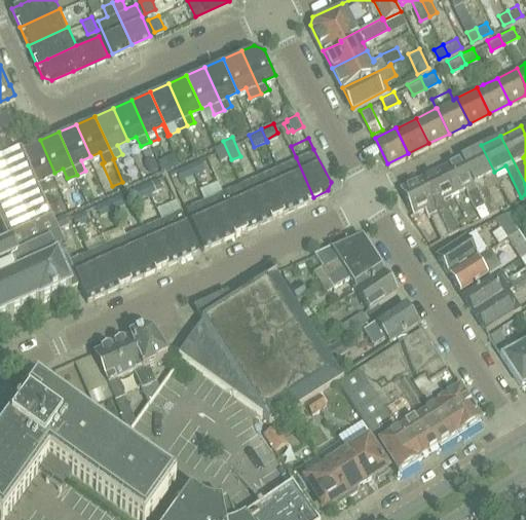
[(48,187),(44,177),(54,173),(40,140),(21,149),(35,181),(39,191),(48,187)]
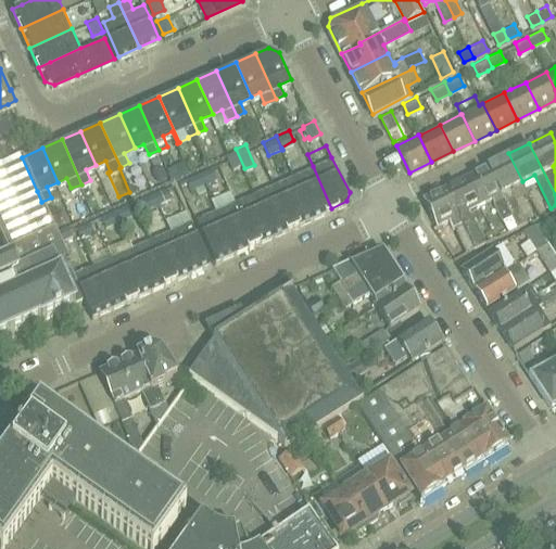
[(227,152),(229,157),(232,166),(240,164),(243,168),(244,168),(236,149),(227,152)]
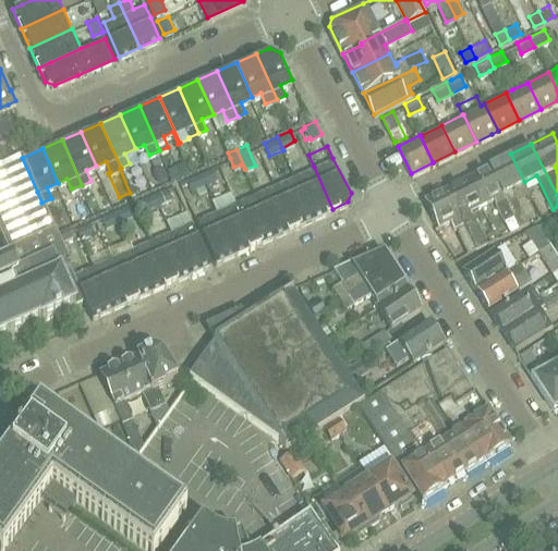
[(519,224),(529,220),(517,198),(529,192),(524,182),(510,154),(489,164),(513,213),(512,213),(519,224)]
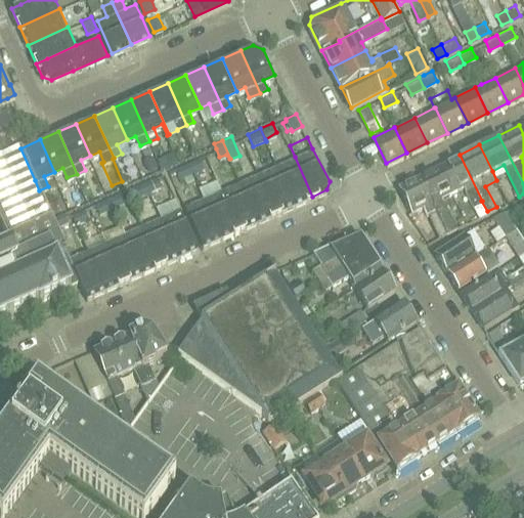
[(0,315),(39,299),(39,300),(70,286),(70,285),(80,279),(69,257),(54,225),(50,216),(39,190),(35,180),(20,148),(17,149),(0,157),(0,315)]
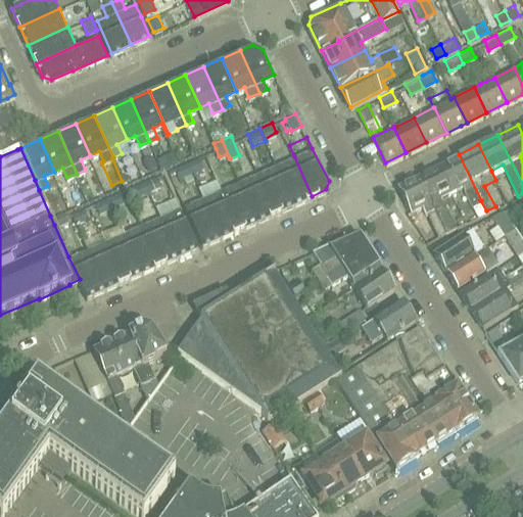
[(452,190),(462,185),(472,205),(480,200),(481,200),(459,154),(438,165),(452,190)]
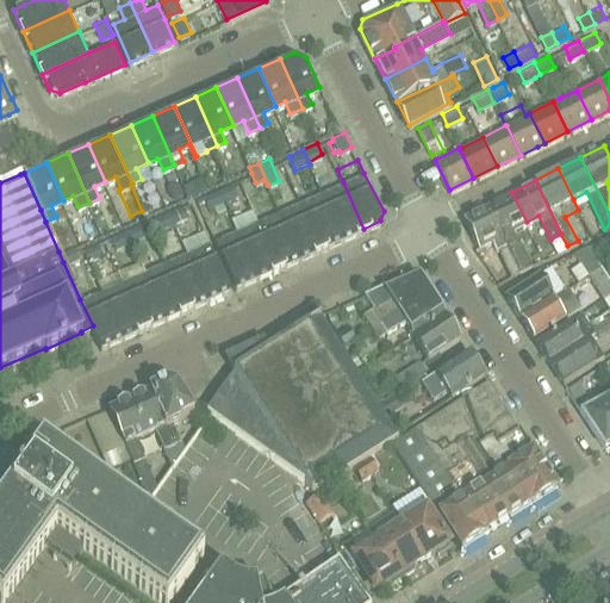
[(232,181),(219,187),(224,199),(237,193),(232,181)]
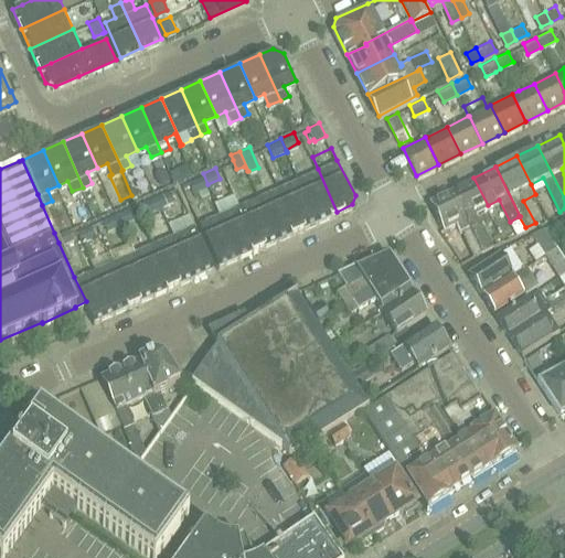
[(318,169),(298,178),(317,221),(337,212),(318,169)]
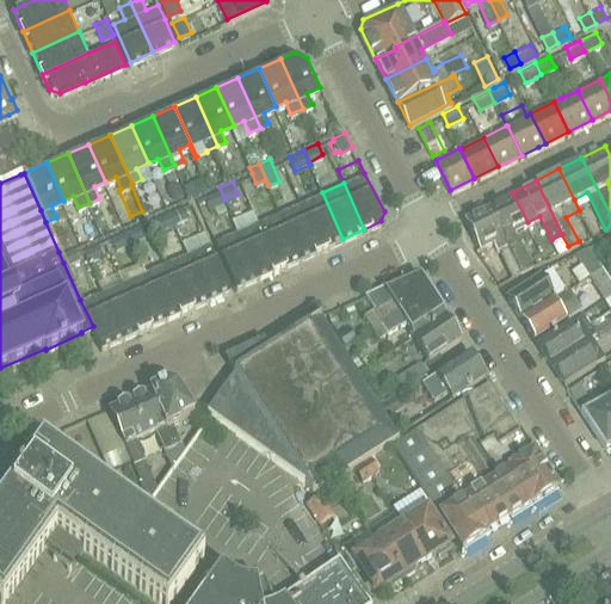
[(220,188),(203,195),(209,205),(224,199),(220,188)]
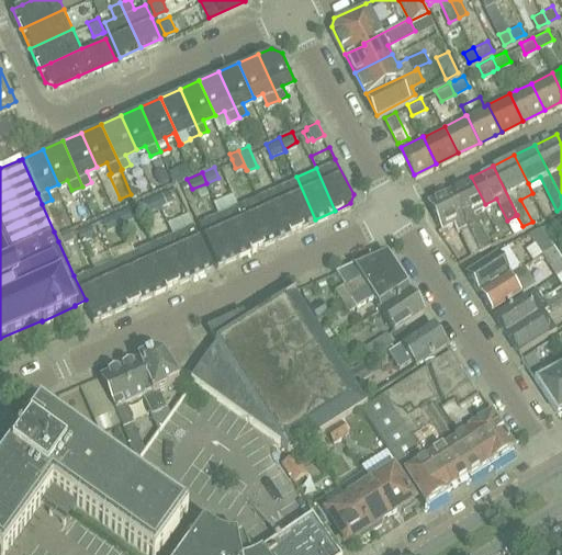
[(296,177),(277,185),(296,227),(315,219),(296,177)]
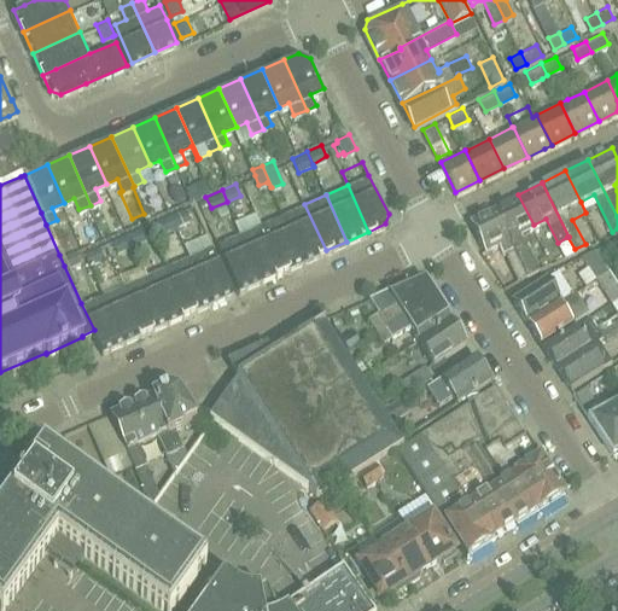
[(540,237),(534,225),(518,195),(495,205),(529,272),(538,267),(526,245),(540,237)]
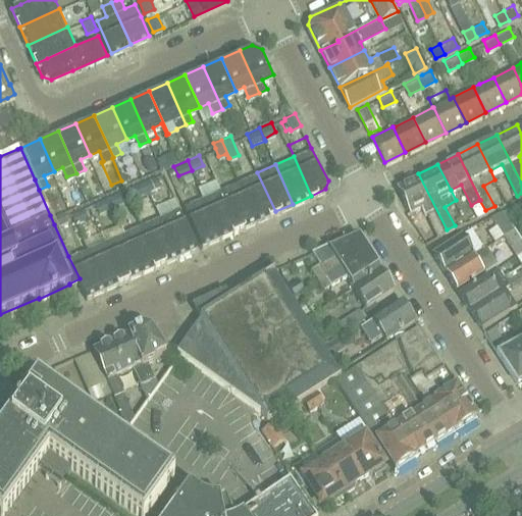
[(257,172),(240,179),(257,219),(275,211),(257,172)]
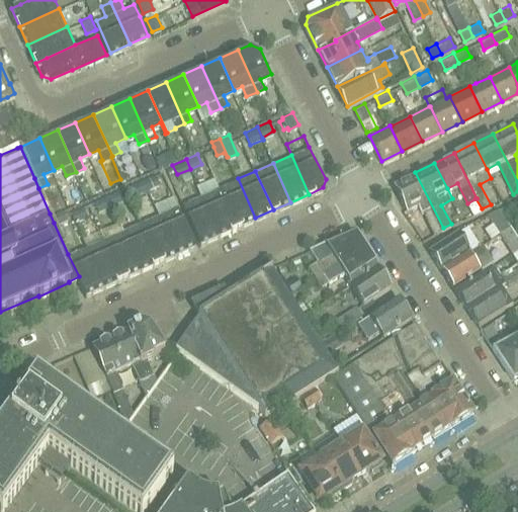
[(155,172),(143,178),(147,188),(160,181),(155,172)]
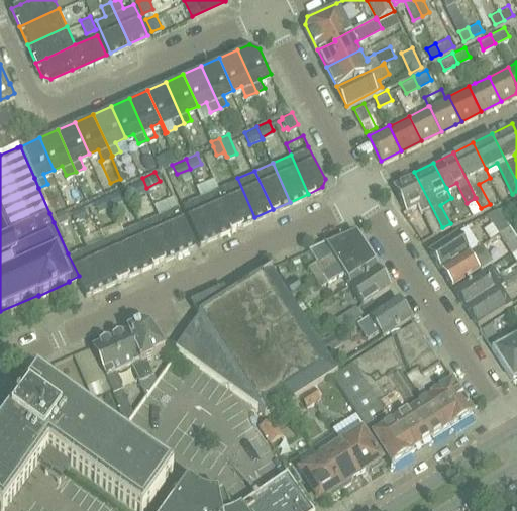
[(417,203),(433,232),(442,227),(414,172),(393,183),(406,208),(417,203)]
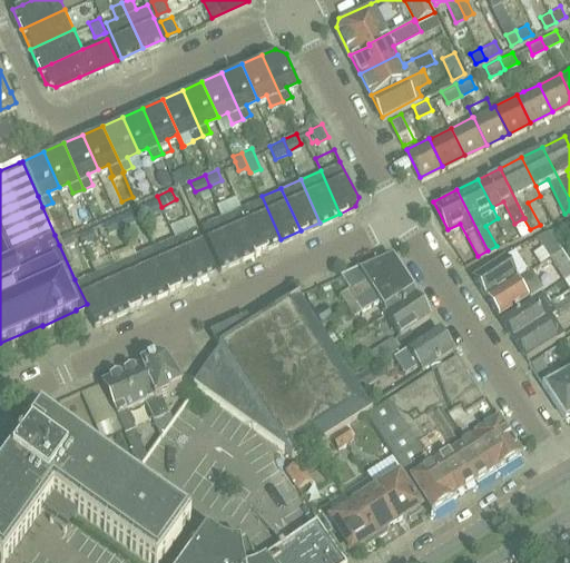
[(242,257),(261,248),(242,205),(241,206),(236,195),(217,204),(222,215),(223,214),(242,257)]
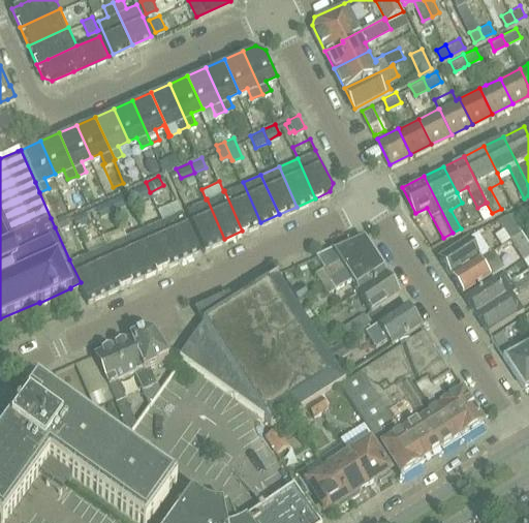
[(146,182),(133,187),(138,196),(150,192),(146,182)]
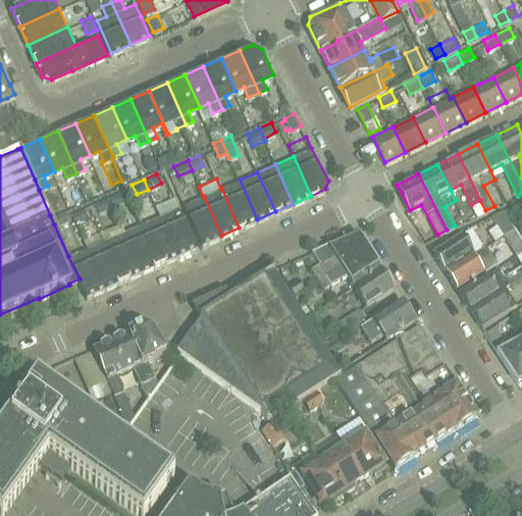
[(240,179),(221,188),(239,227),(257,219),(240,179)]
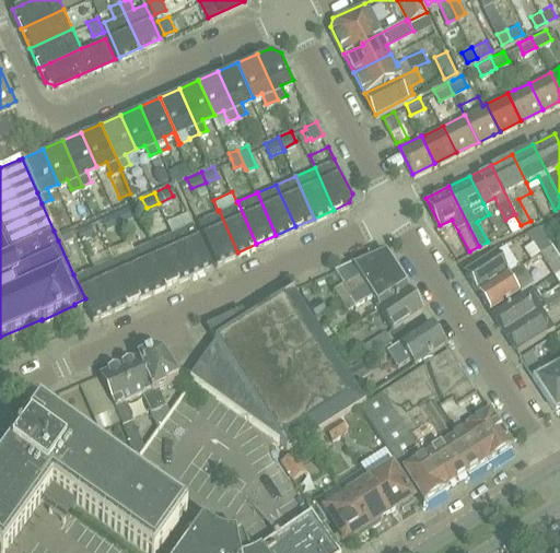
[(128,204),(116,210),(124,226),(137,221),(128,204)]
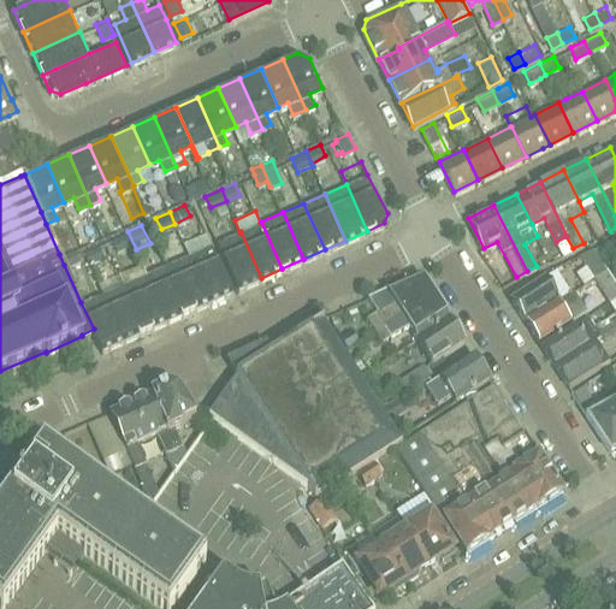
[(128,231),(112,237),(120,256),(136,249),(128,231)]
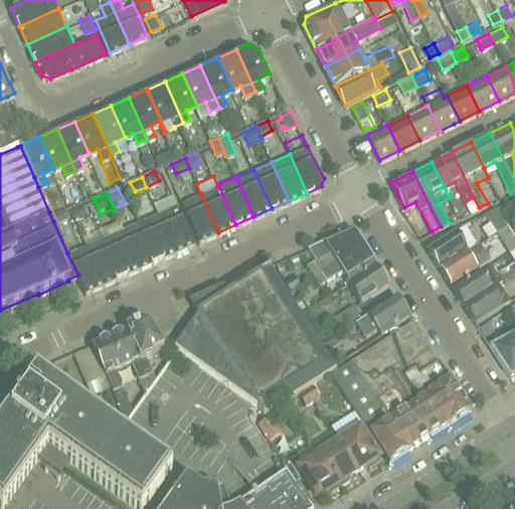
[(200,240),(218,232),(201,193),(200,194),(182,202),(200,240)]
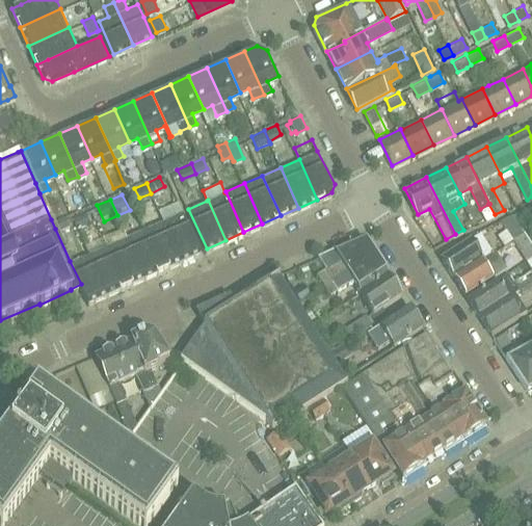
[(90,220),(85,210),(71,215),(77,227),(90,220)]
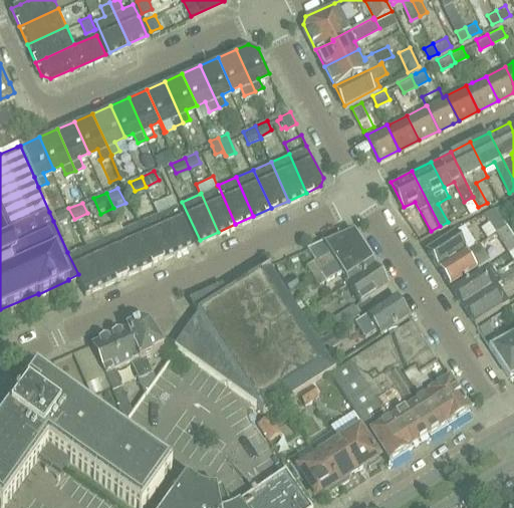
[(176,204),(158,212),(175,251),(193,243),(176,204)]
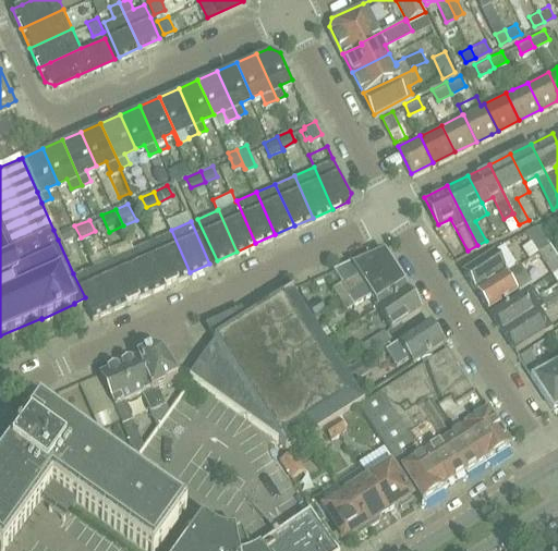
[(536,222),(524,228),(537,249),(549,242),(542,232),(536,222)]
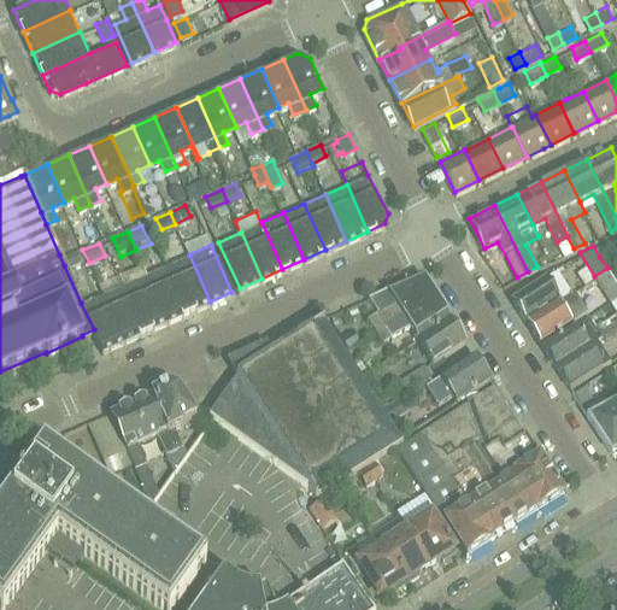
[(76,247),(59,254),(64,265),(81,258),(76,247)]
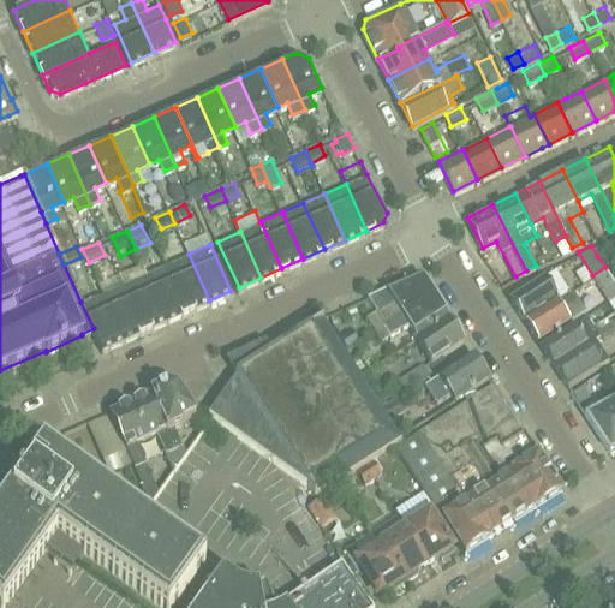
[(167,320),(187,310),(167,263),(162,252),(141,262),(167,320)]
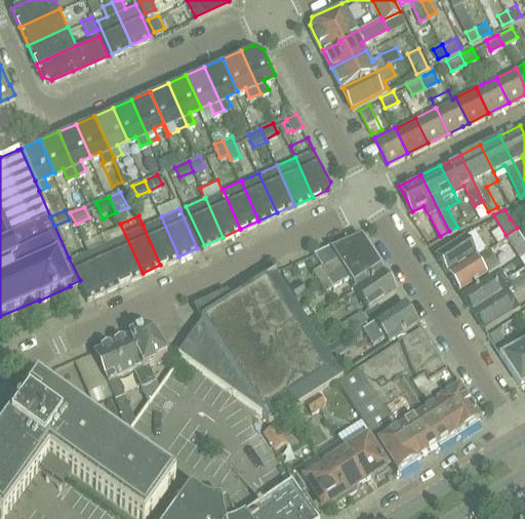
[(160,265),(178,256),(161,216),(143,225),(160,265)]
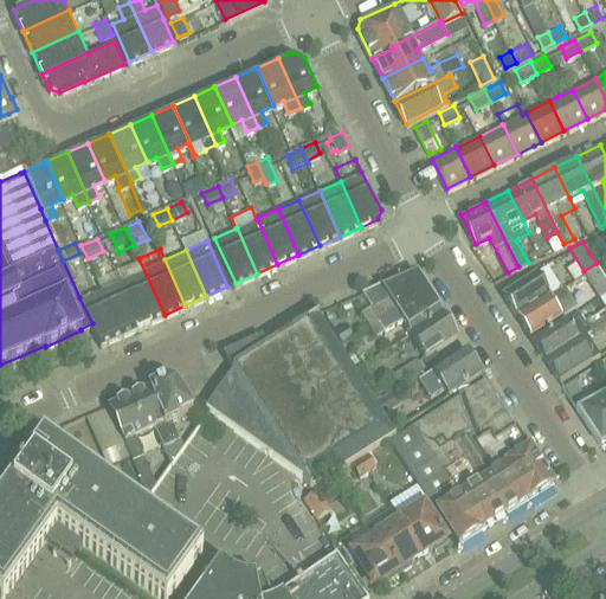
[(143,324),(165,315),(139,258),(118,268),(143,324)]
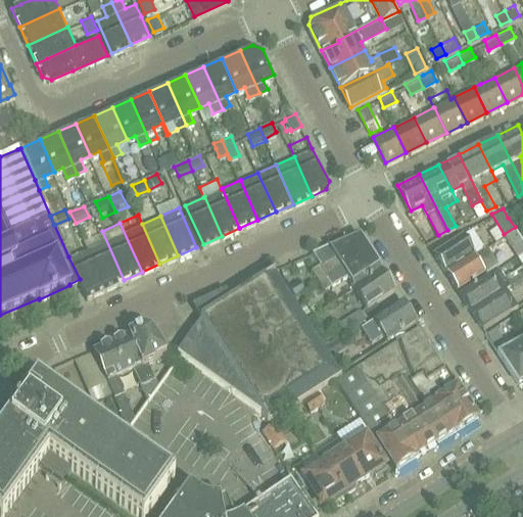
[(522,249),(522,239),(515,227),(504,234),(517,253),(522,249)]
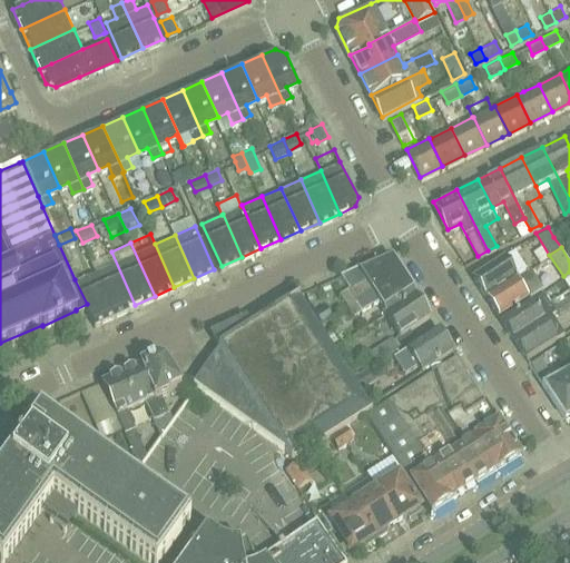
[(502,254),(472,274),(487,296),(526,270),(524,270),(511,249),(503,254),(502,254)]
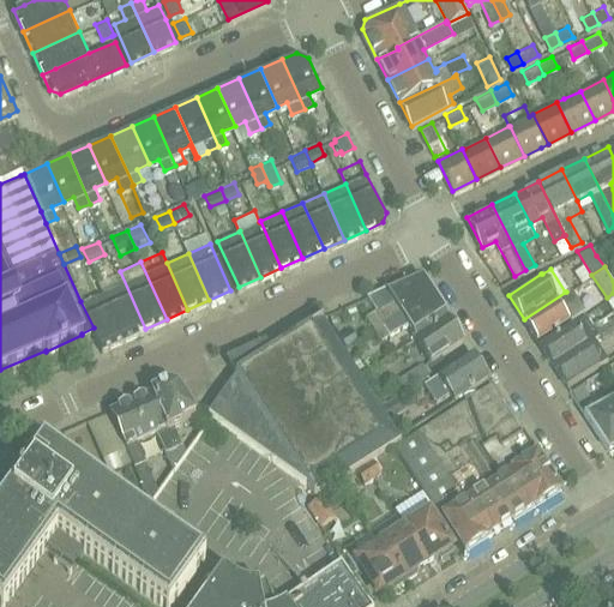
[(366,312),(374,326),(384,320),(383,320),(401,312),(433,292),(419,270),(386,286),(393,298),(375,307),(375,306),(366,312)]
